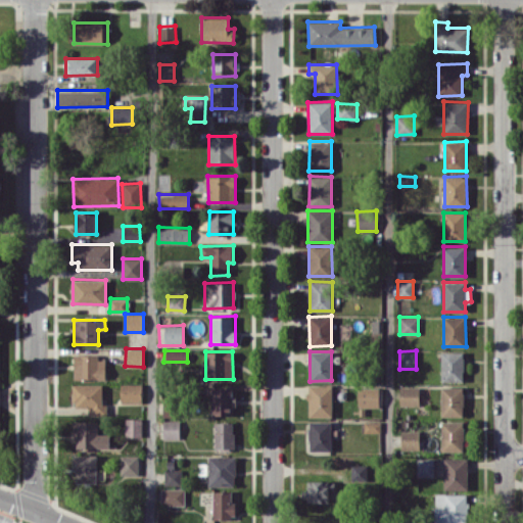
[(441,351),(441,382),(463,382),(463,351),(441,351)]
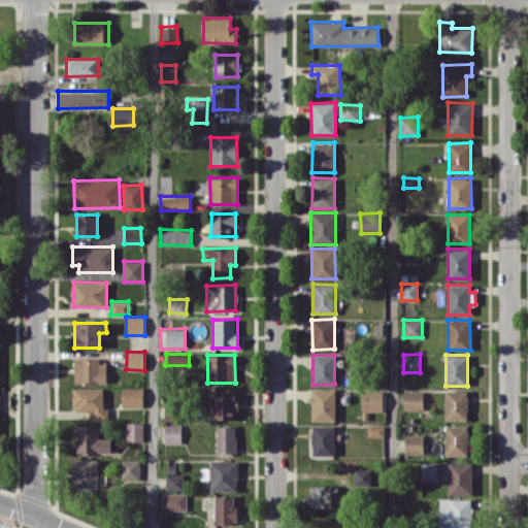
[(74,383),(107,383),(107,359),(75,359),(74,383)]
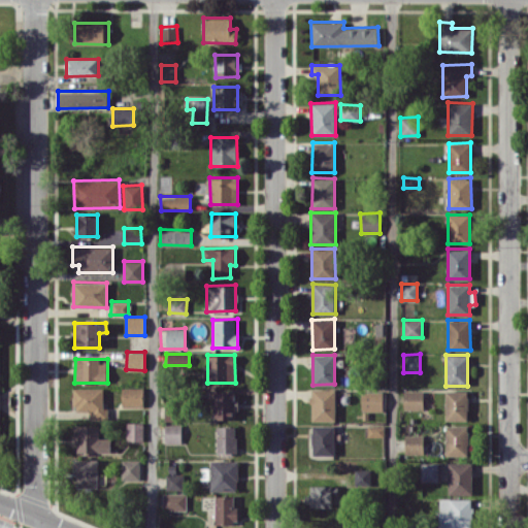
[(143,388),(122,387),(122,406),(143,406),(143,388)]
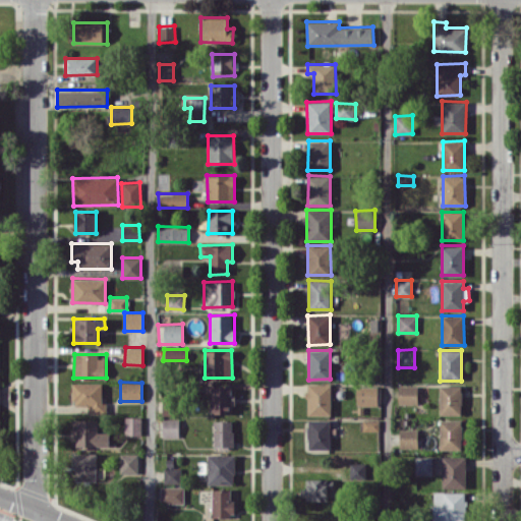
[(102,384),(73,383),(73,405),(88,406),(88,413),(107,413),(107,403),(102,403),(102,384)]
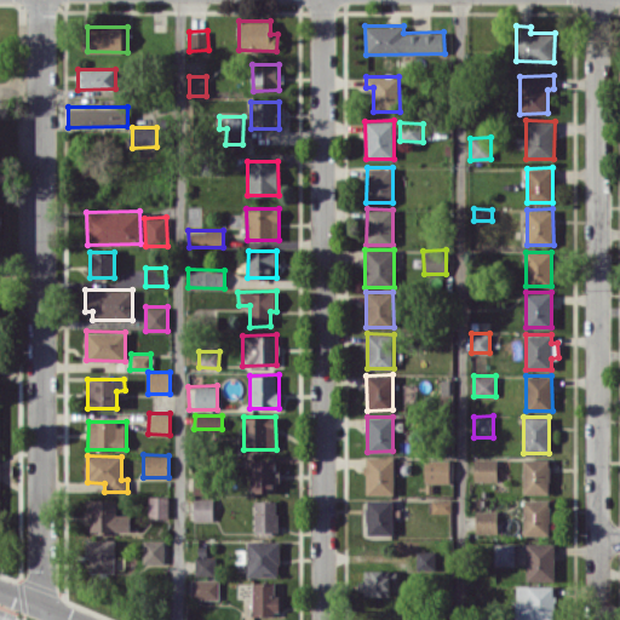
[(394,494),(394,455),(365,457),(366,494),(394,494)]
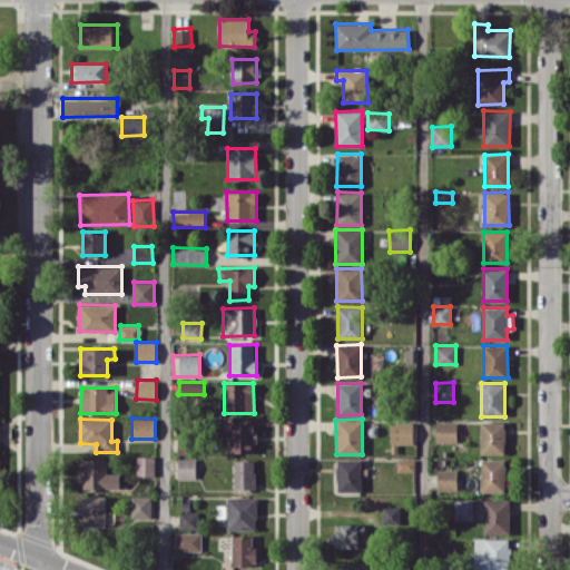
[(458,421),(435,422),(435,442),(458,442),(458,421)]
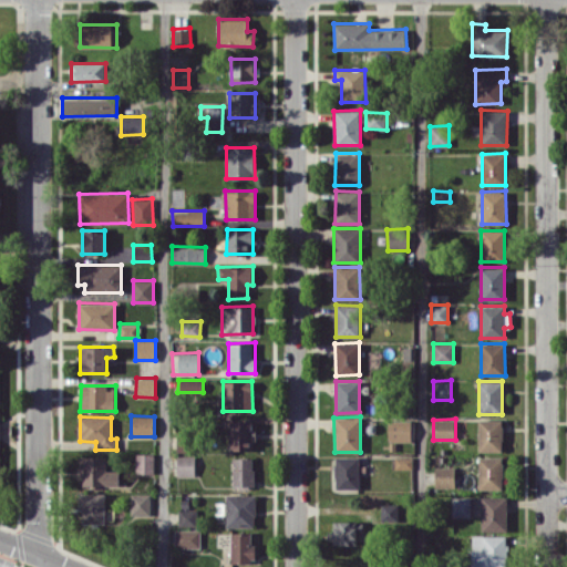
[(503,420),(478,419),(478,451),(502,451),(503,420)]
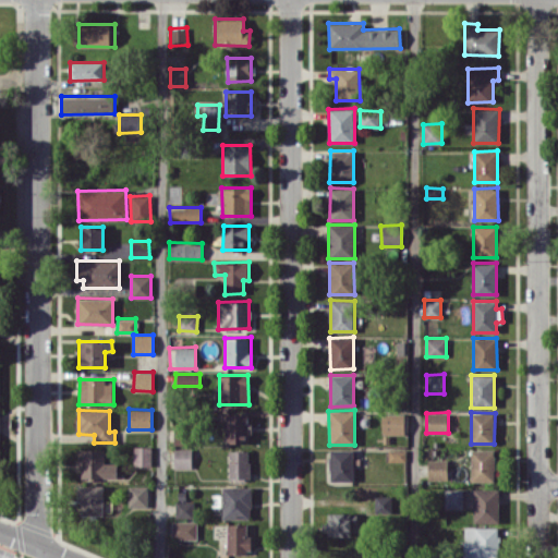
[(227,443),(247,443),(249,413),(228,413),(227,443)]
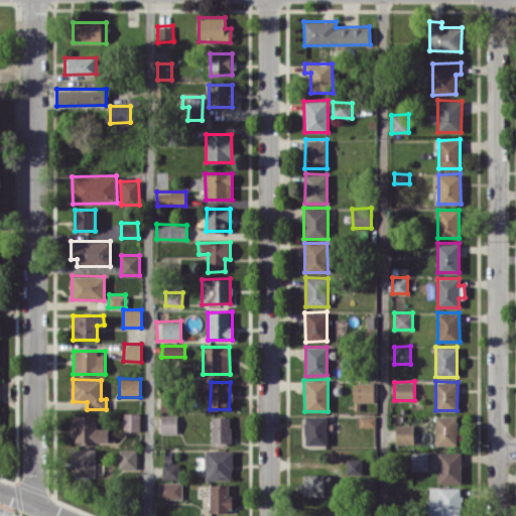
[(353,402),(374,402),(374,382),(354,382),(353,402)]
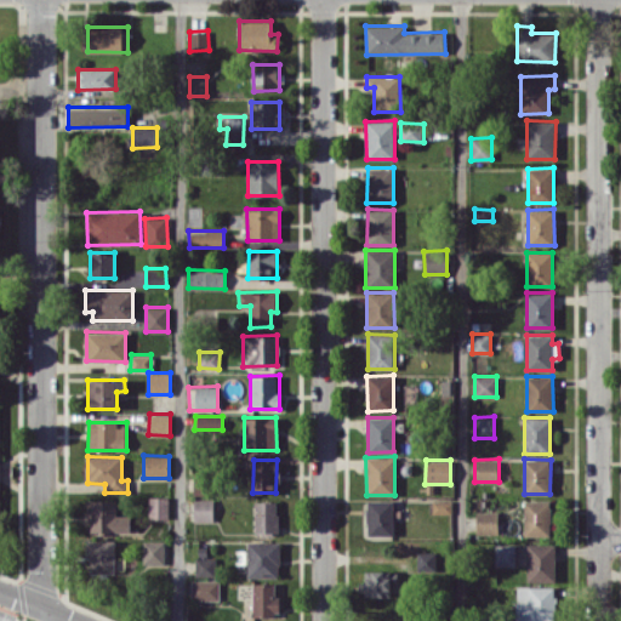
[(211,495),(210,473),(193,473),(193,495),(211,495)]
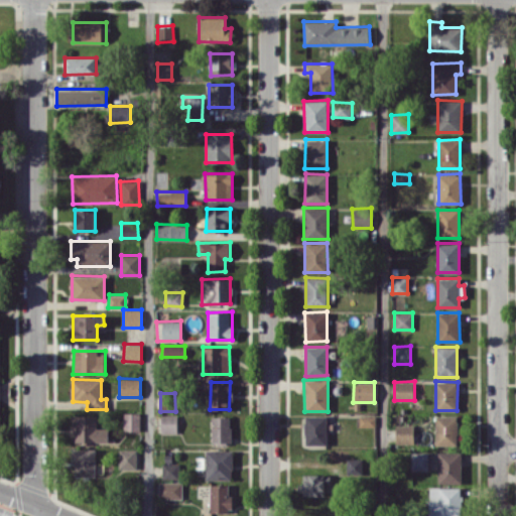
[(141,413),(124,412),(123,430),(140,430),(141,413)]
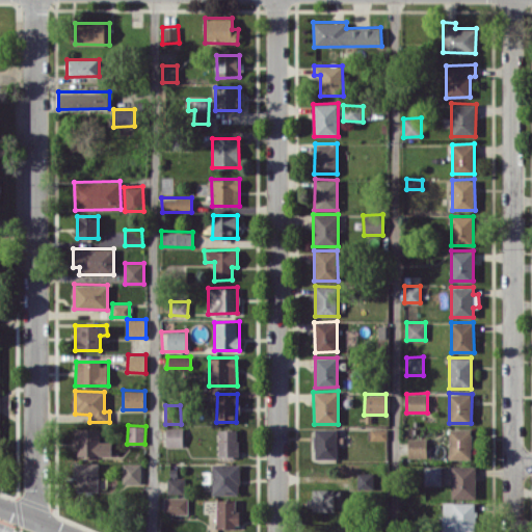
[(183,446),(183,427),(165,427),(166,447),(183,446)]
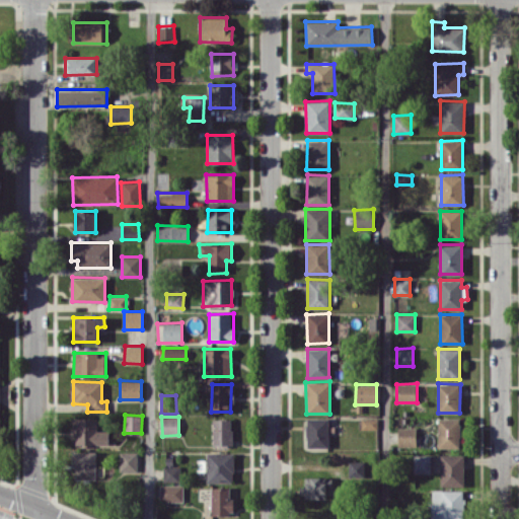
[(73,444),(108,444),(108,431),(96,430),(97,418),(74,418),(73,444)]
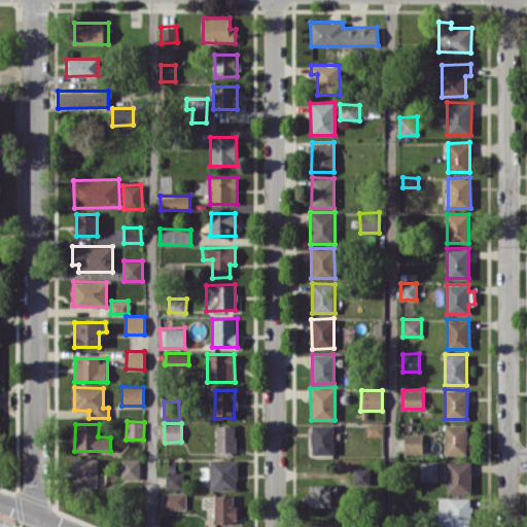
[(334,453),(334,424),(311,424),(312,454),(334,453)]
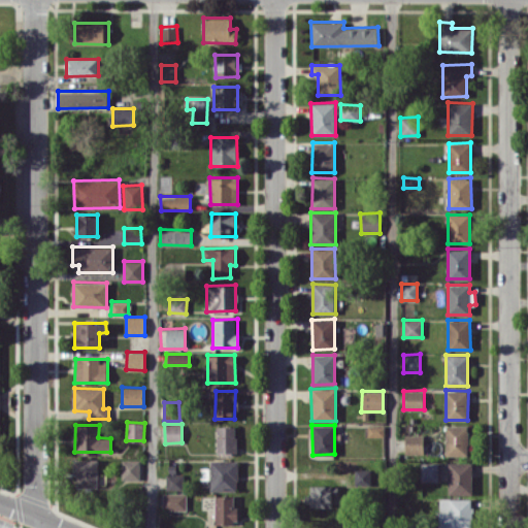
[(385,425),(368,425),(368,436),(385,436),(385,425)]
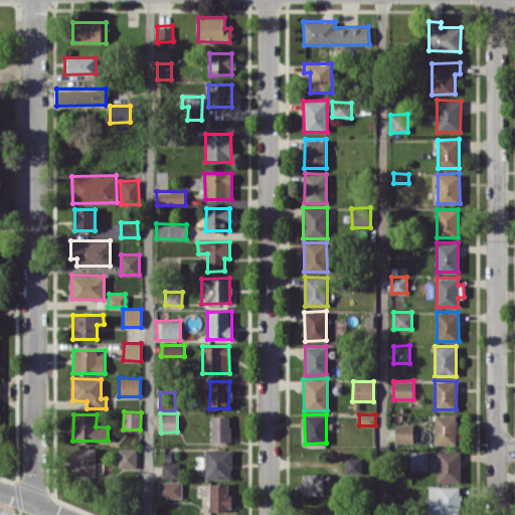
[(456,444),(457,415),(435,414),(435,444),(456,444)]
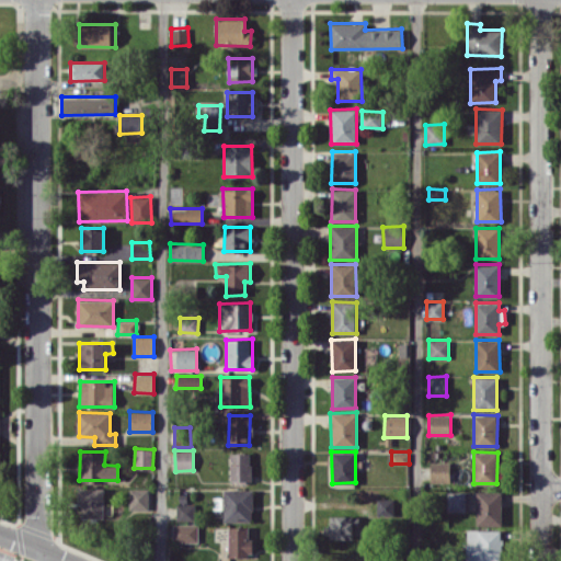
[(252,480),(251,453),(229,453),(230,481),(252,480)]
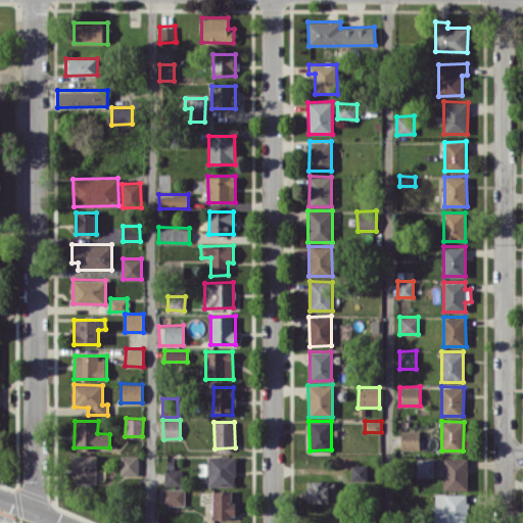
[(419,430),(400,430),(401,449),(420,449),(419,430)]
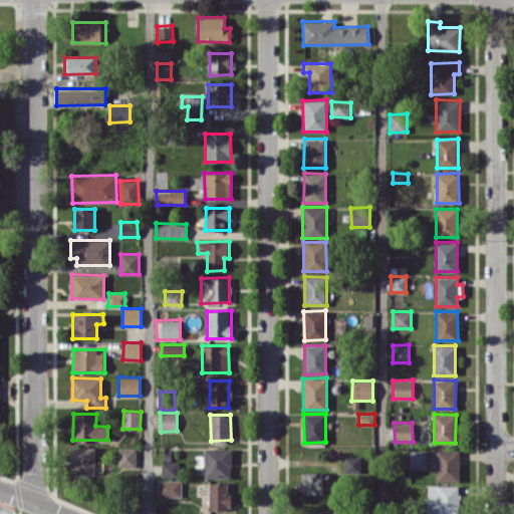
[(95,448),(73,447),(72,475),(94,475),(95,448)]
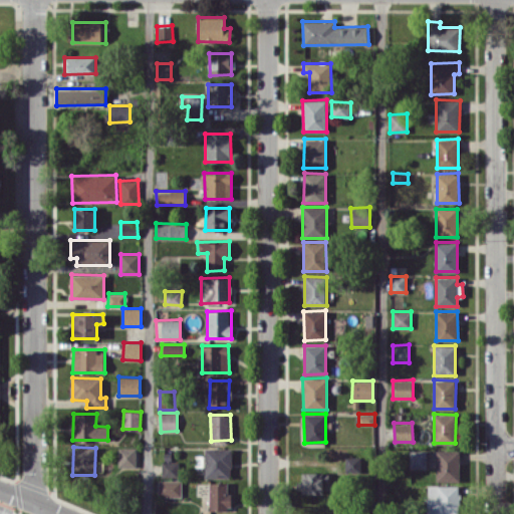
[(136,447),(118,448),(118,468),(137,468),(136,447)]
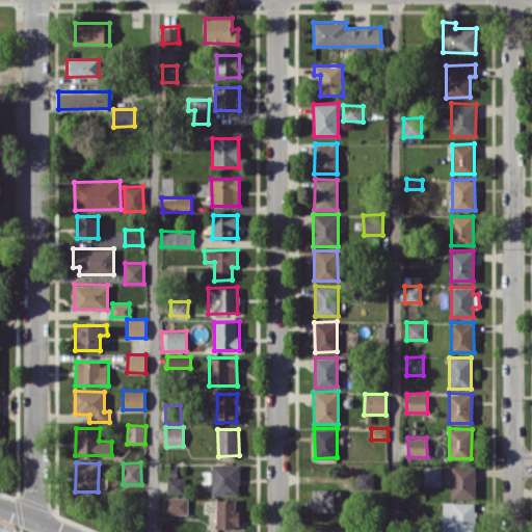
[(212,495),(239,495),(239,464),(212,463),(212,471),(203,471),(203,483),(212,483),(212,495)]
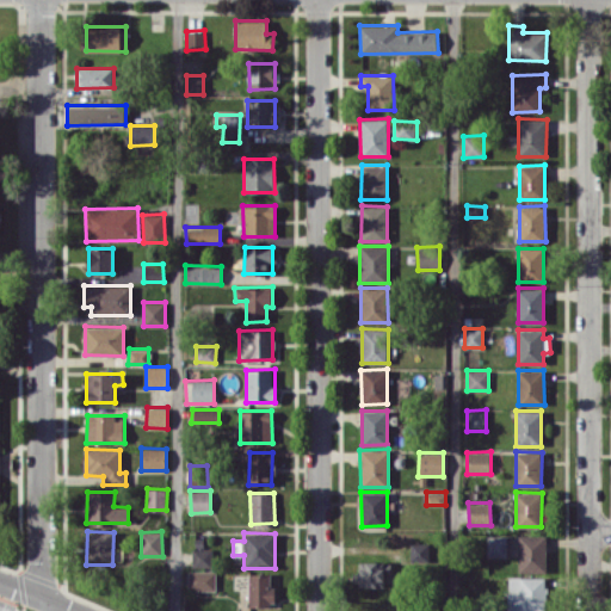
[(519,572),(547,572),(547,535),(519,535),(519,572)]
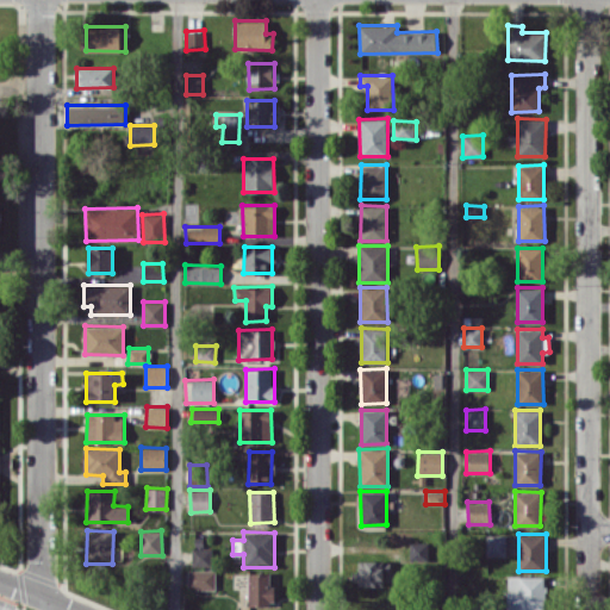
[(506,535),(486,535),(486,556),(506,556),(506,535)]
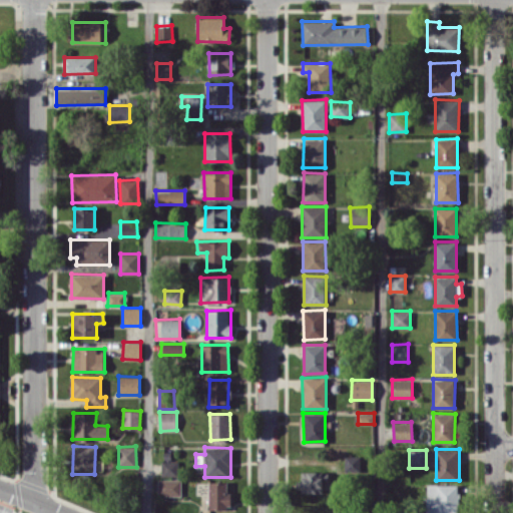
[(344,472),(361,472),(360,456),(344,456),(344,472)]
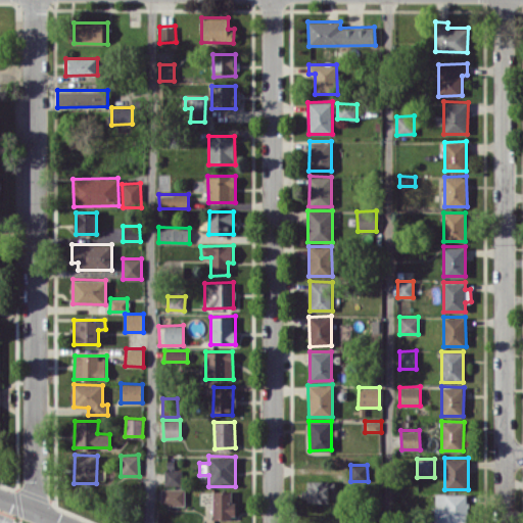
[(164,485),(182,485),(182,470),(164,469),(164,485)]
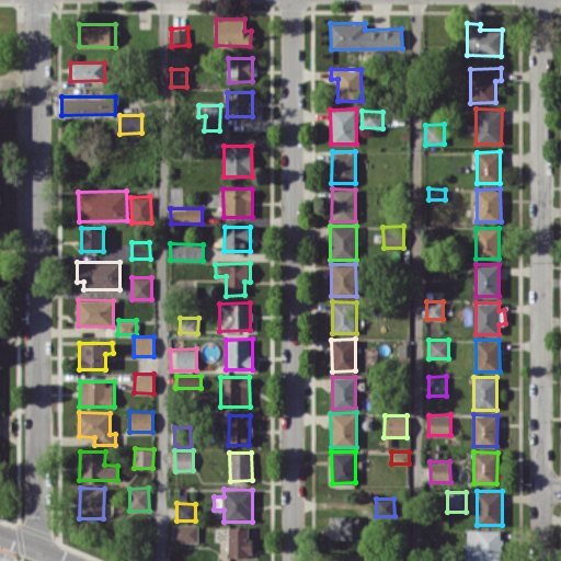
[(353,538),(354,515),(330,515),(329,525),(323,525),(323,538),(353,538)]
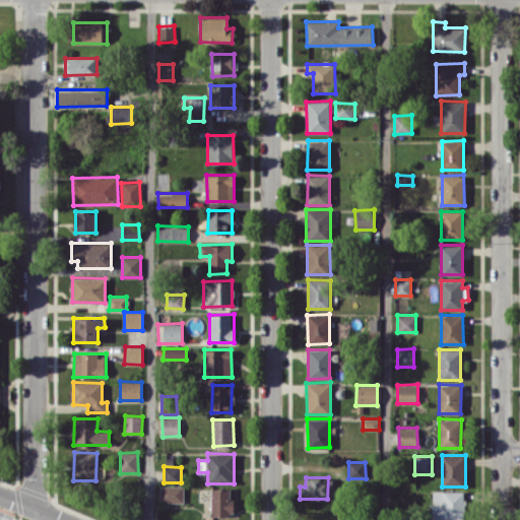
[(184,485),(160,485),(160,502),(184,502),(184,485)]
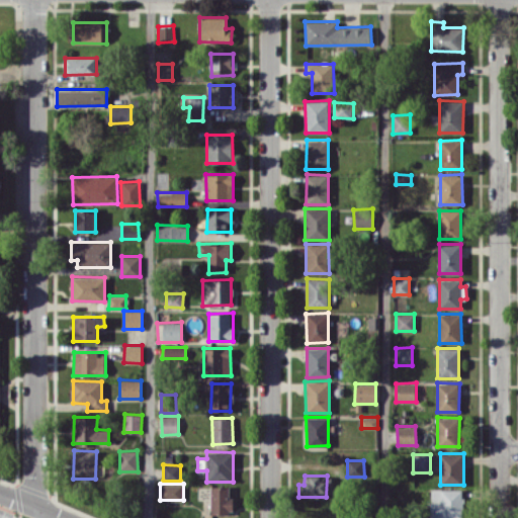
[(230,487),(210,487),(210,513),(234,513),(234,498),(230,498),(230,487)]
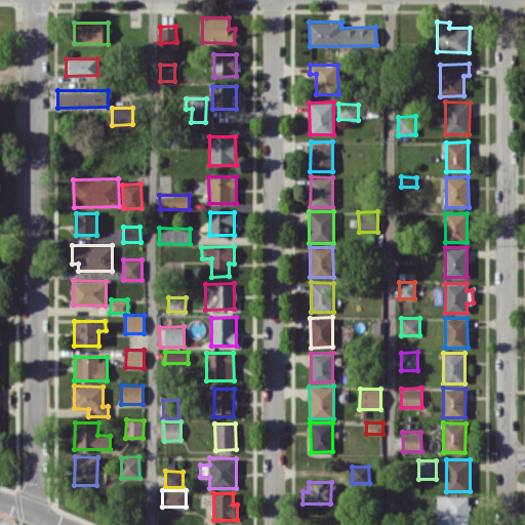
[(469,524),(470,496),(437,495),(436,524),(461,524),(469,524)]
